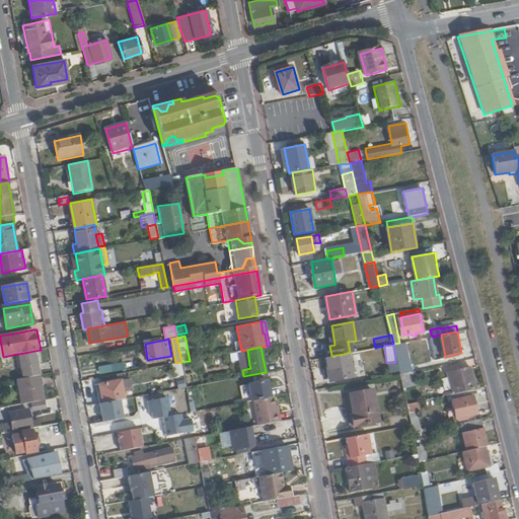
[(241,351),(238,352),(241,367),(249,365),(247,350),(241,351)]
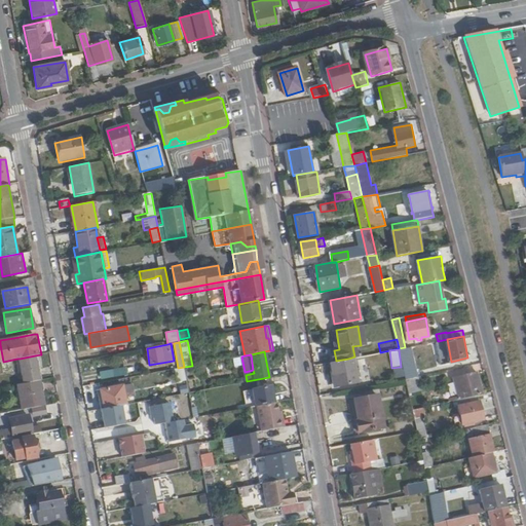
[(40,380),(35,355),(20,359),(25,383),(40,380)]
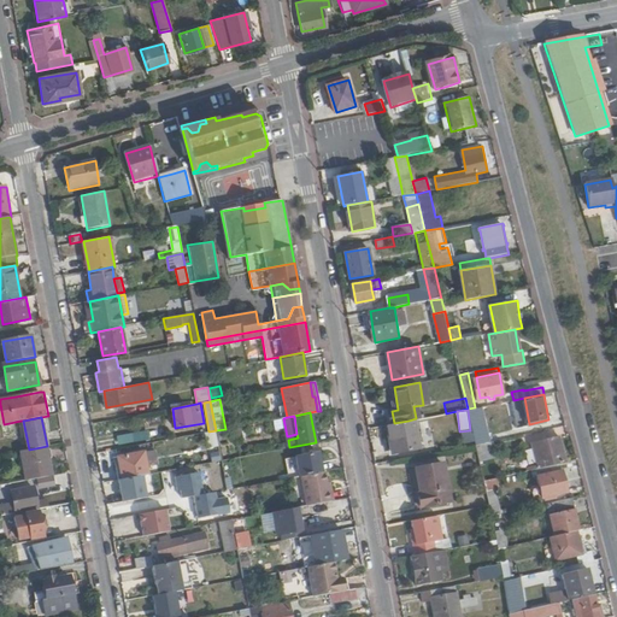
[(476,444),(485,442),(480,417),(470,419),(476,442),(476,444)]
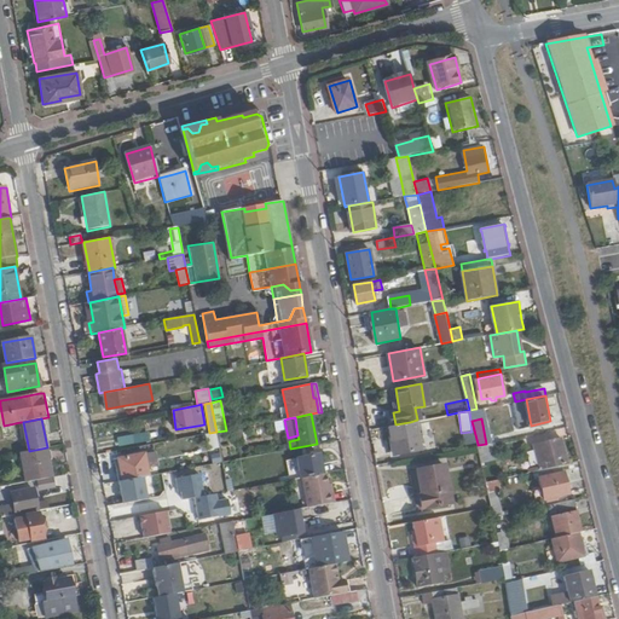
[(395,424),(388,426),(391,439),(395,438),(399,452),(416,449),(410,422),(395,424)]
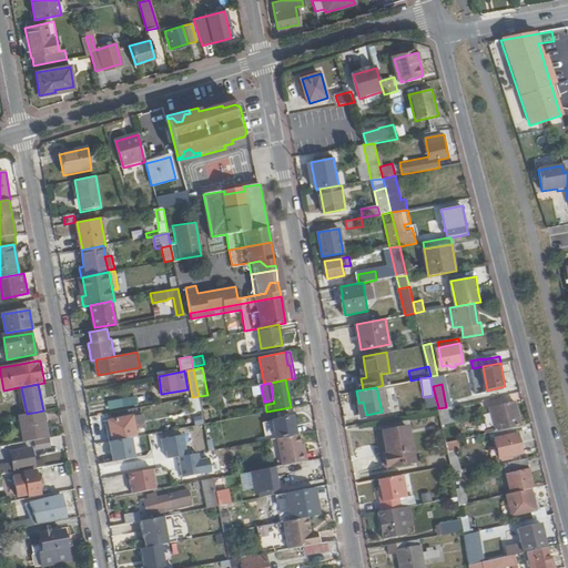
[(192,397),(188,398),(191,413),(201,411),(199,396),(192,397)]
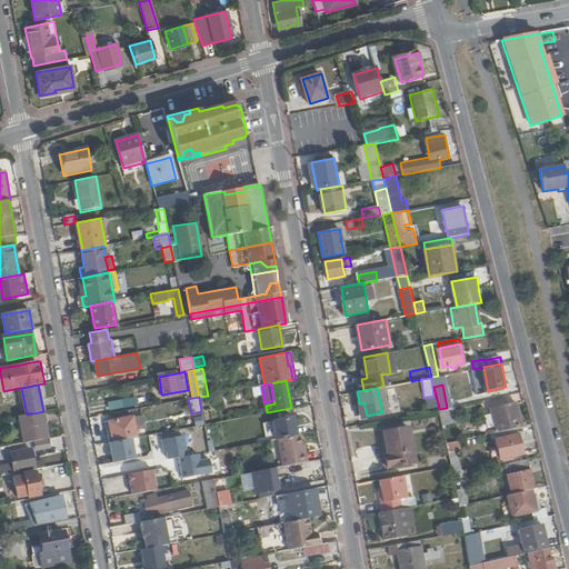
[(518,426),(522,425),(518,401),(492,407),(498,430),(518,426)]
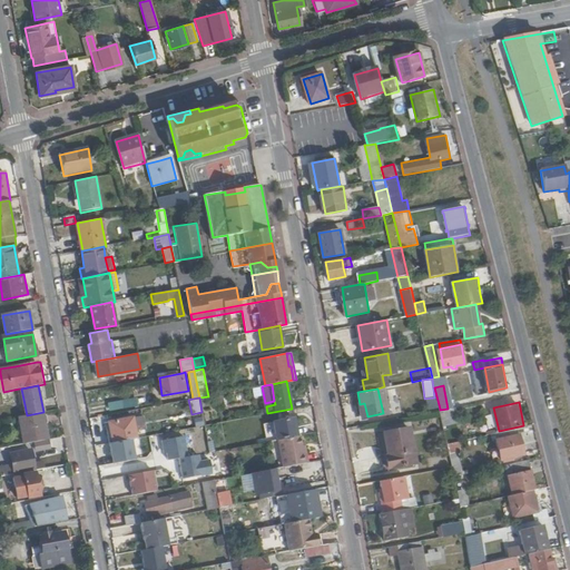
[(459,422),(455,406),(448,409),(440,410),(444,426),(459,422)]
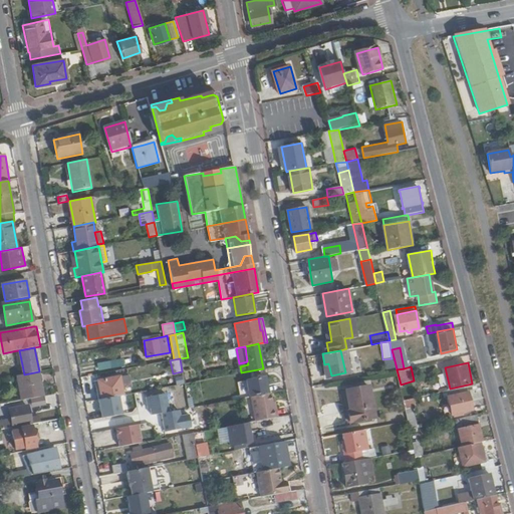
[(46,396),(41,371),(39,371),(24,374),(19,375),(23,400),(32,399),(46,396)]
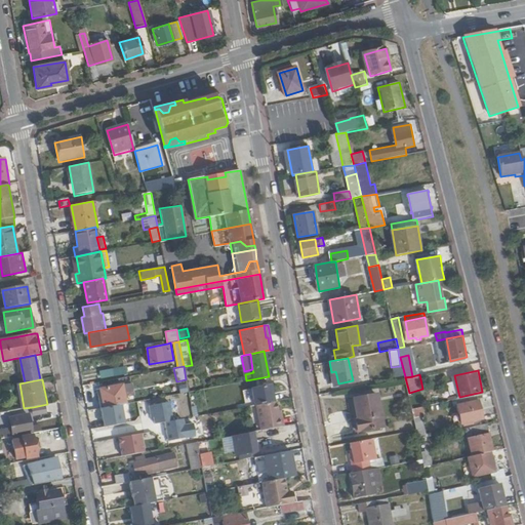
[(131,382),(125,385),(127,397),(134,395),(131,382)]
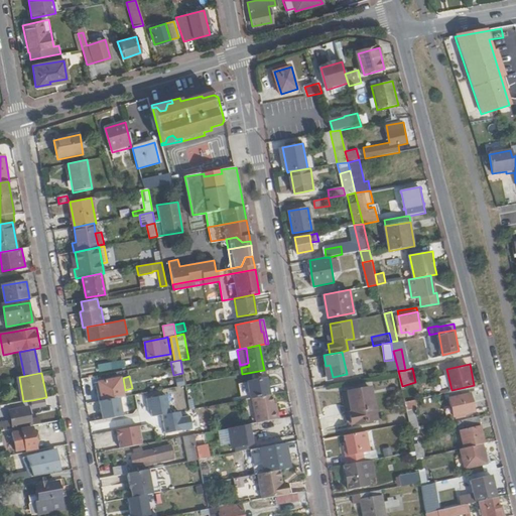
[(97,387),(99,400),(119,396),(124,396),(121,377),(99,381),(100,387),(97,387)]
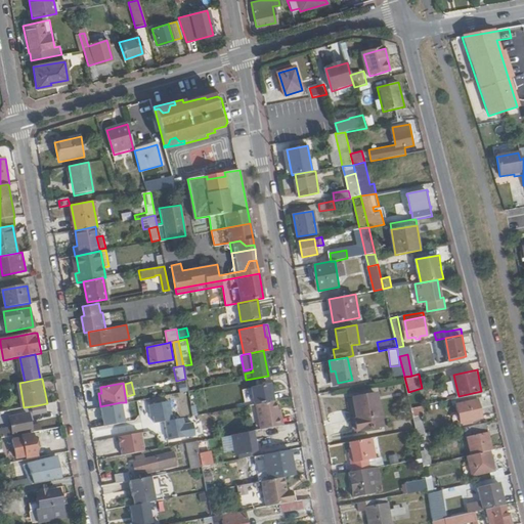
[(251,388),(254,404),(256,404),(272,400),(269,384),(251,388)]
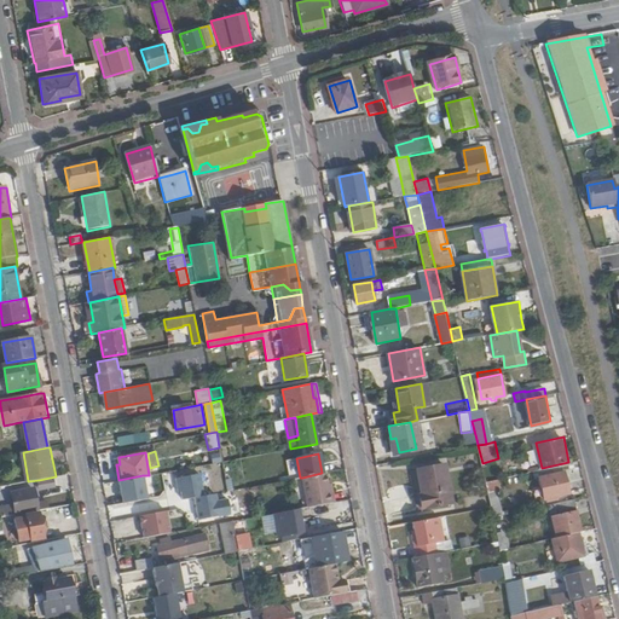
[(565,470),(563,463),(542,468),(539,469),(541,476),(565,470)]
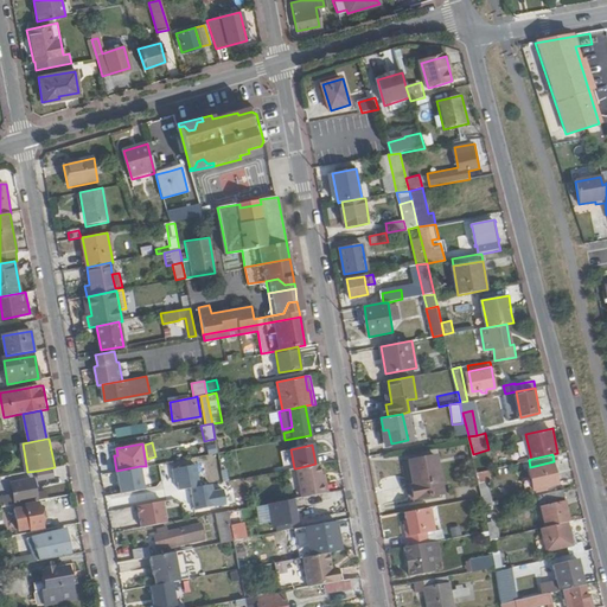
[(439,457),(413,461),(416,485),(413,486),(415,502),(446,494),(439,457)]
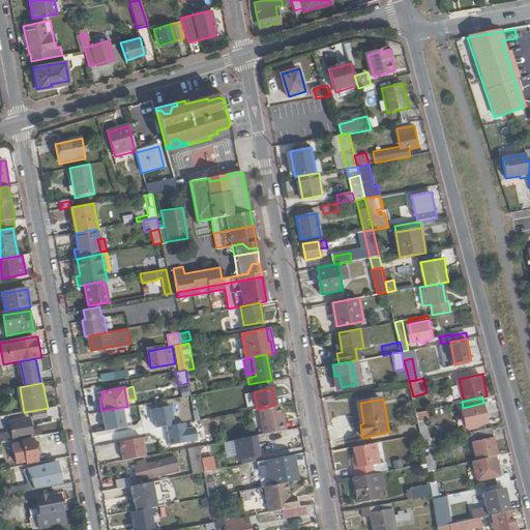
[(488,421),(483,403),(463,408),(467,427),(488,421)]
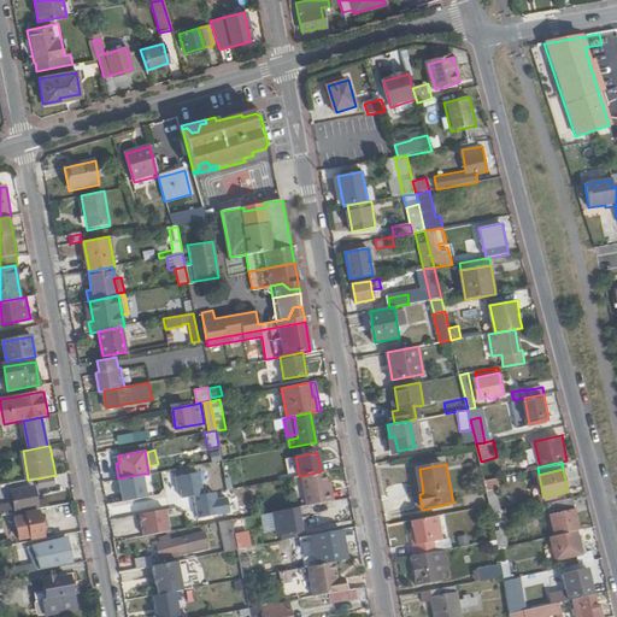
[(317,503),(333,500),(331,489),(328,491),(324,471),(321,471),(301,476),(307,505),(317,503)]
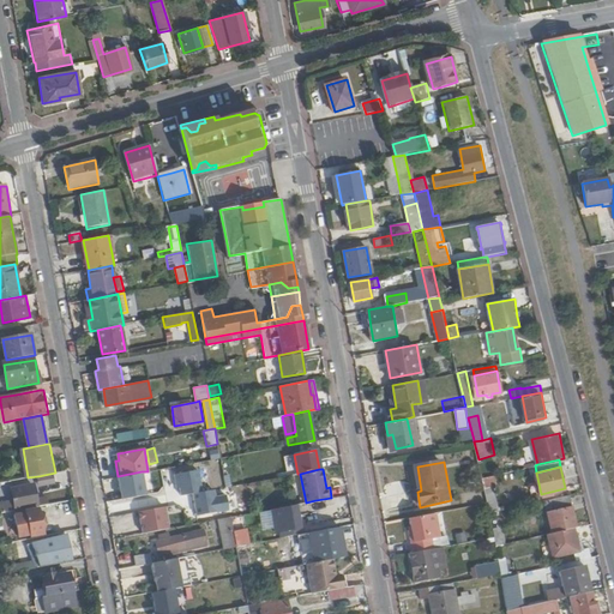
[(66,470),(55,473),(38,476),(40,485),(68,480),(66,470)]
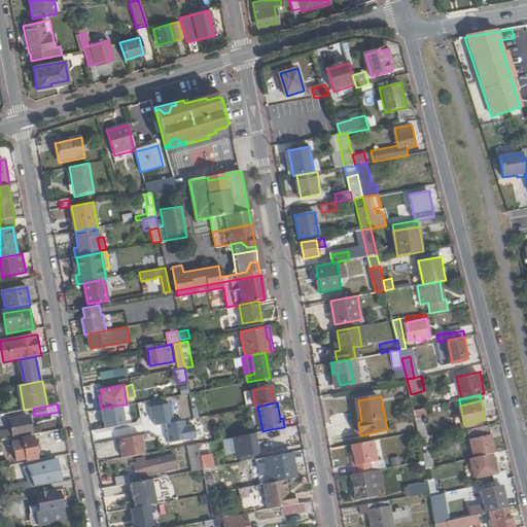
[(125,425),(121,405),(101,409),(104,428),(125,425)]
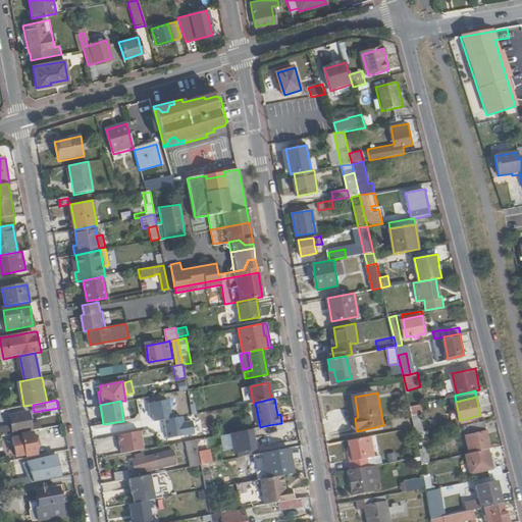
[(420,403),(410,405),(412,413),(419,412),(421,411),(420,403)]
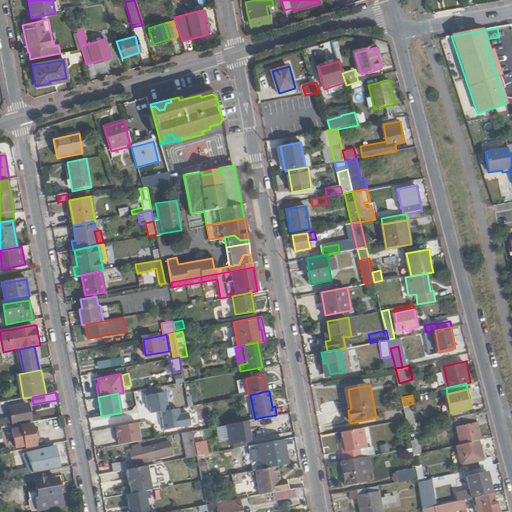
[(98,398),(87,399),(88,413),(99,413),(98,398)]
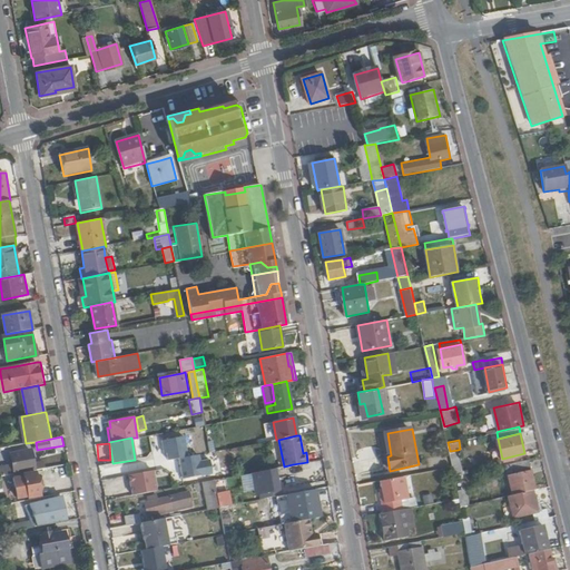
[(458,450),(450,451),(453,465),(455,475),(463,474),(458,450)]
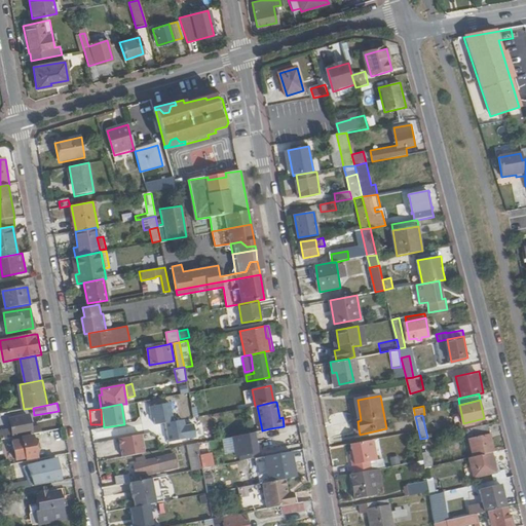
[(10,419),(13,437),(41,431),(40,425),(31,427),(29,416),(10,419)]
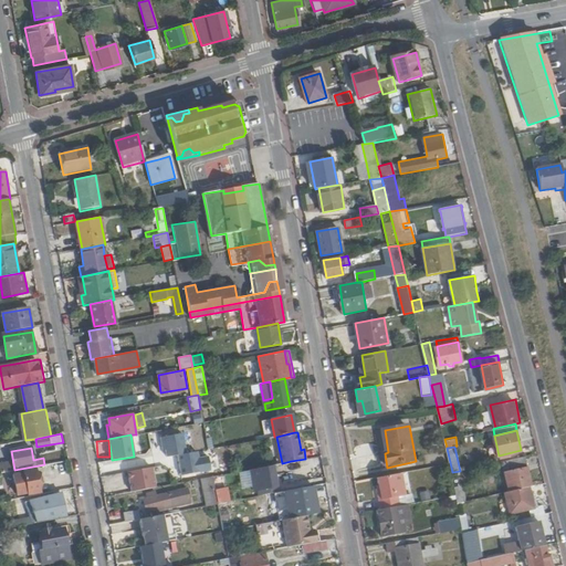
[(210,463),(210,464),(217,462),(215,448),(208,449),(210,463)]
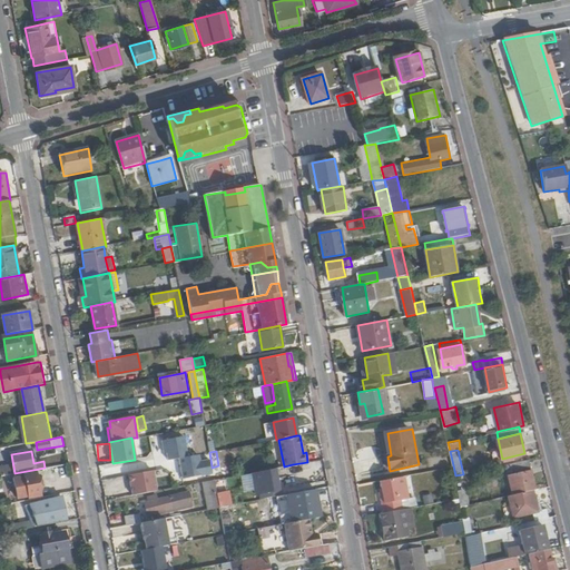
[(532,470),(530,460),(507,464),(509,475),(532,470)]
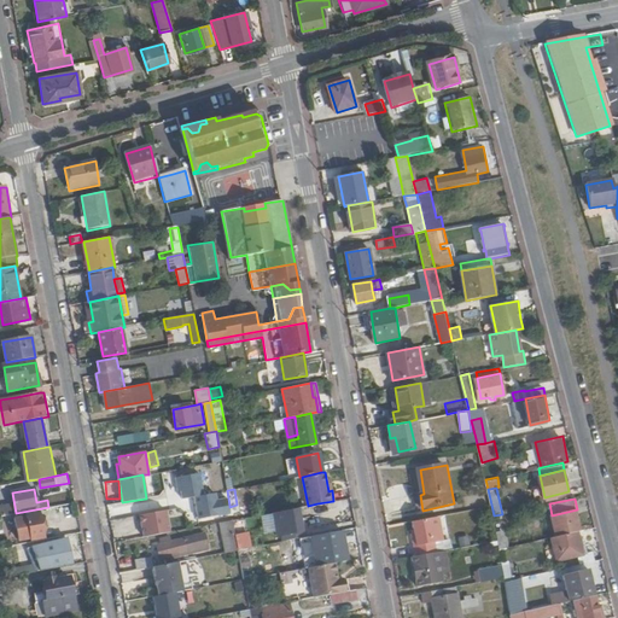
[(298,507),(272,512),(277,536),(302,531),(298,507)]
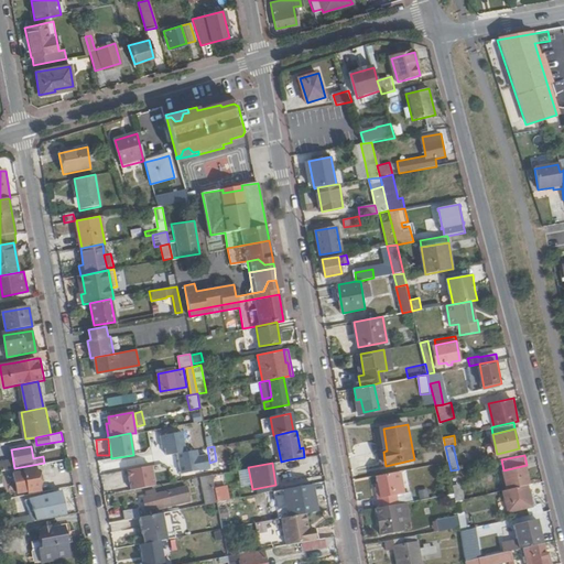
[(531,485),(527,465),(503,470),(508,489),(529,485),(531,485)]
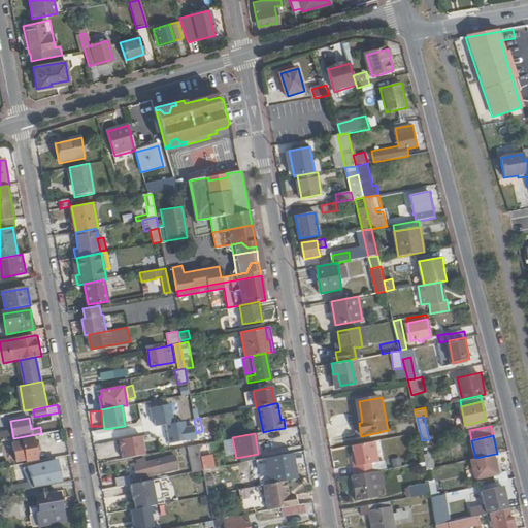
[(139,436),(120,439),(123,458),(142,455),(139,436)]
